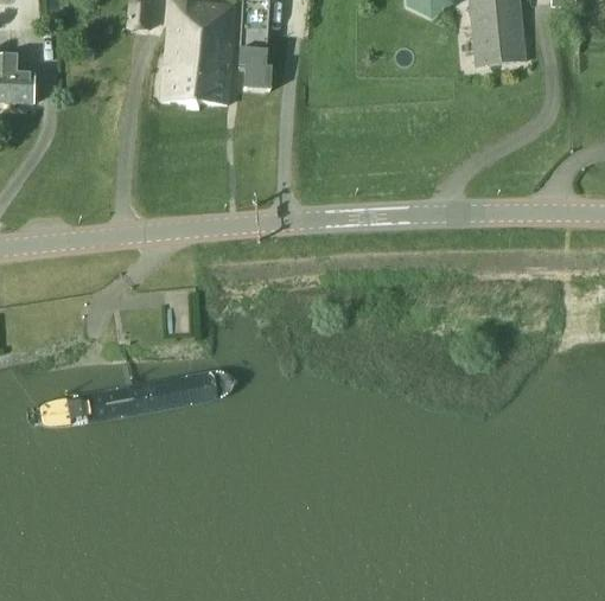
[(150,27),(152,0),(132,0),(129,26),(150,27)]
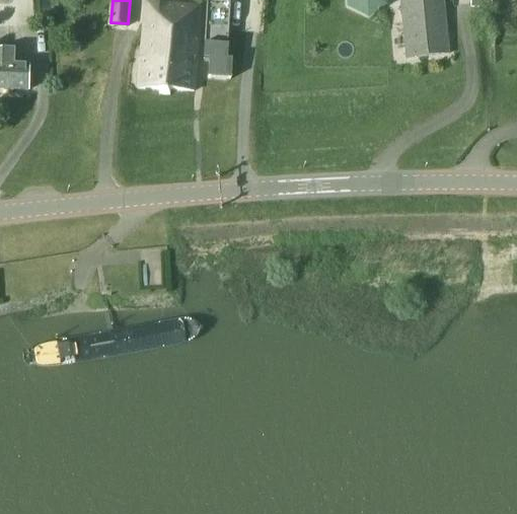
[(231,75),(232,57),(227,57),(231,0),(208,0),(205,55),(210,56),(209,74),(231,75)]
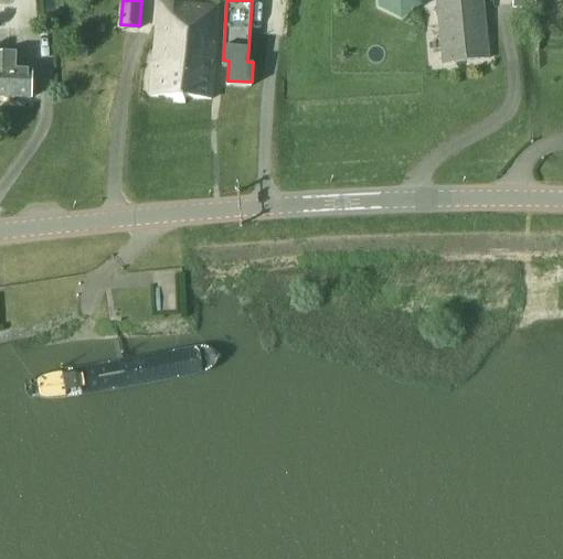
[(379,0),(380,3),(403,14),(425,1),(425,0),(379,0)]
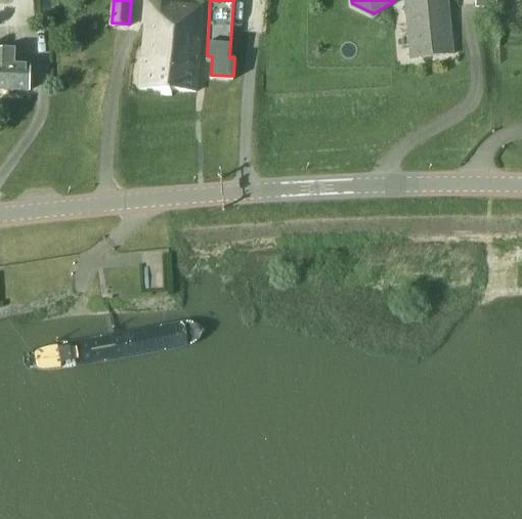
[(405,0),(411,54),(454,50),(449,0),(405,0)]
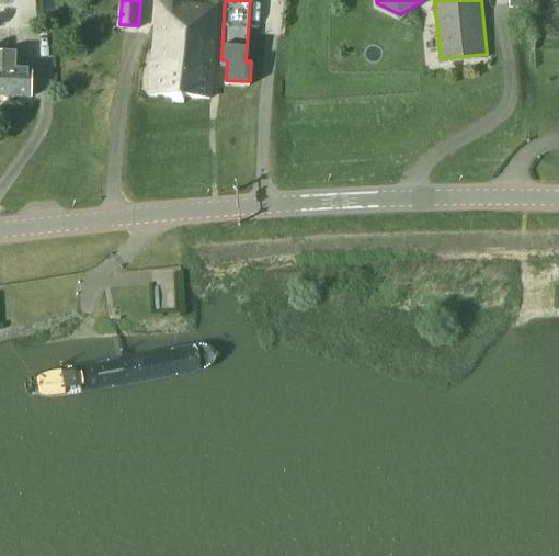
[(213,66),(217,2),(159,1),(158,18),(151,90),(150,89),(150,91),(210,94),(213,66)]
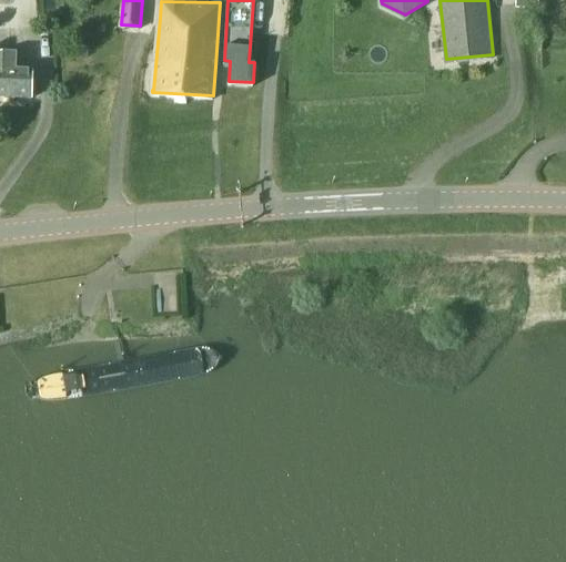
[(17,65),(17,64),(18,50),(9,50),(10,23),(0,22),(0,94),(33,96),(34,65),(17,65)]
